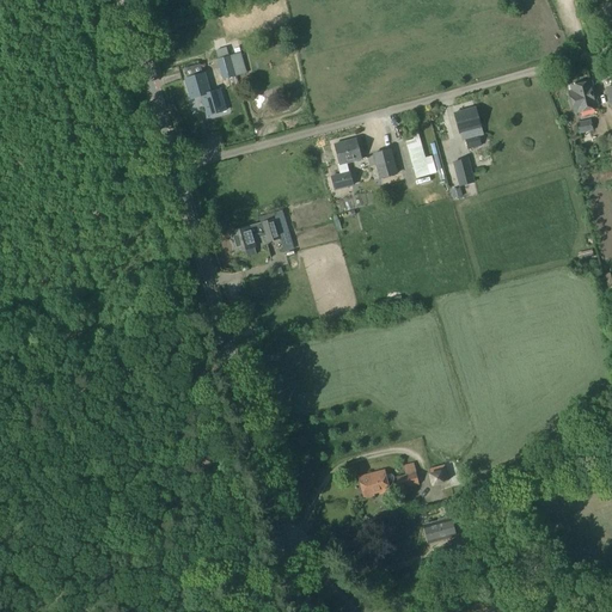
[(218,60),(224,80),(246,74),(240,54),(230,56),(218,60)]
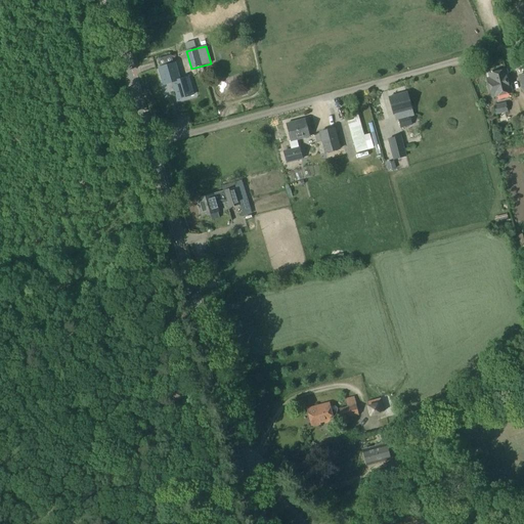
[(176,63),(159,69),(164,85),(172,83),(177,100),(193,96),(188,78),(180,80),(176,63)]
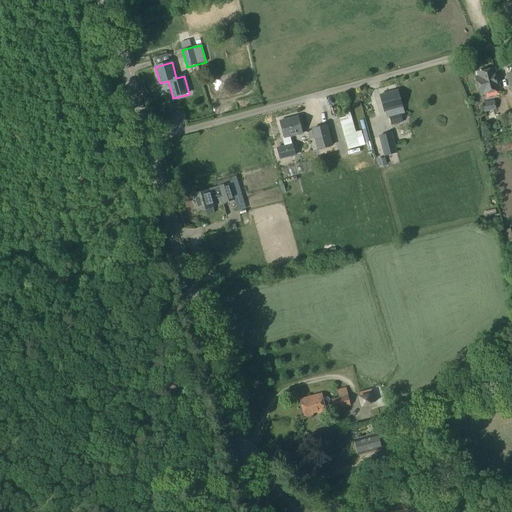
[(478,78),(476,78),(480,93),(482,93),(483,94),(498,91),(493,70),(477,73),(478,78)]
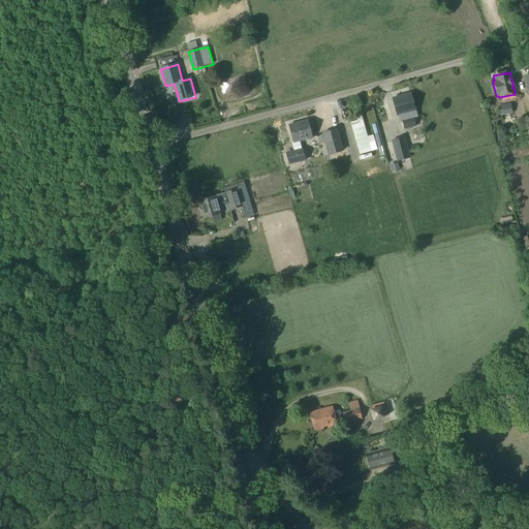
[(411,93),(393,99),(397,117),(399,116),(400,121),(402,121),(404,128),(415,125),(413,118),(417,117),(411,93)]
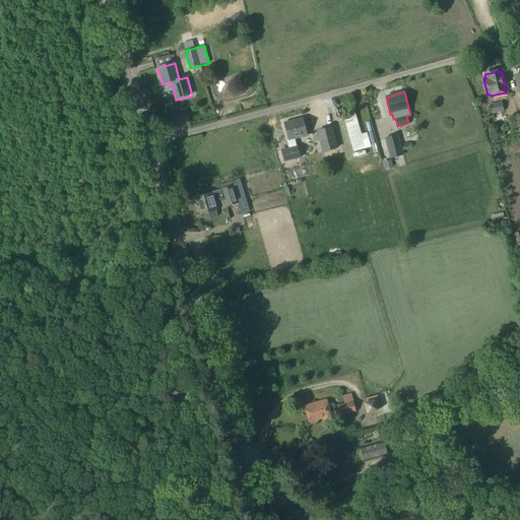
[(501,104),(489,106),(491,114),(504,112),(501,104)]
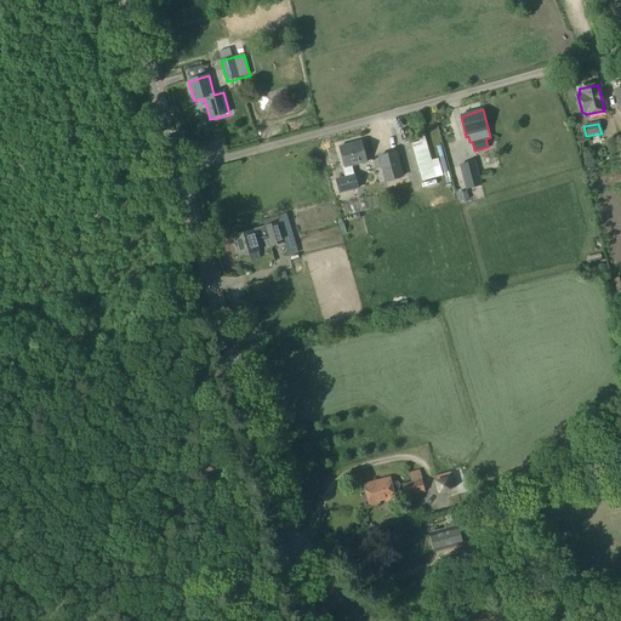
[(423,136),(409,141),(421,182),(443,176),(438,158),(431,160),(423,136)]
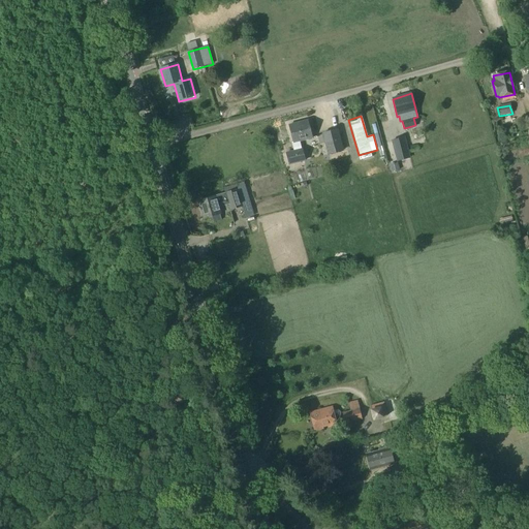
[(294,152),(287,154),(289,165),(305,161),(302,150),(300,142),(310,138),(306,121),(288,126),(293,143),(291,144),(294,152)]
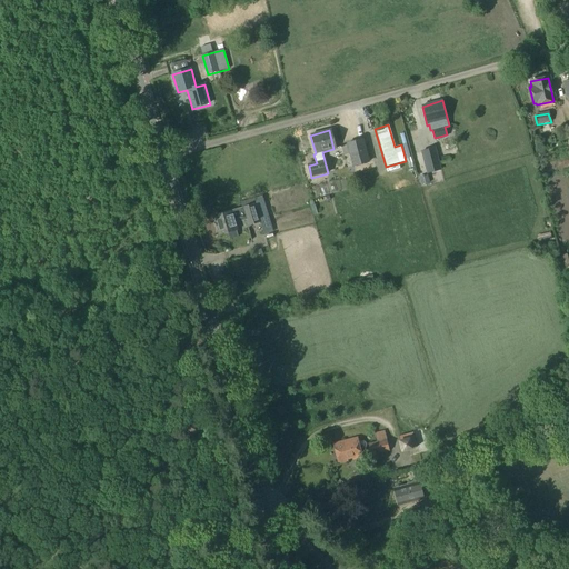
[(365,139),(347,145),(353,165),(370,160),(365,139)]
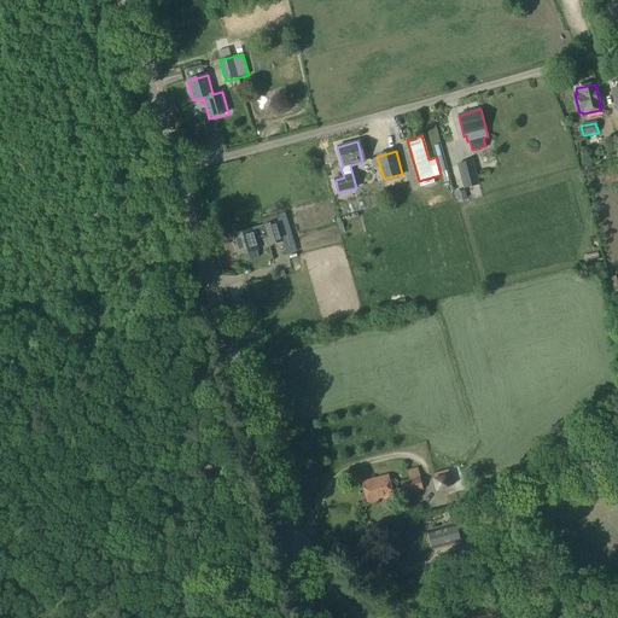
[(472,162),(458,164),(464,190),(478,185),(472,162)]
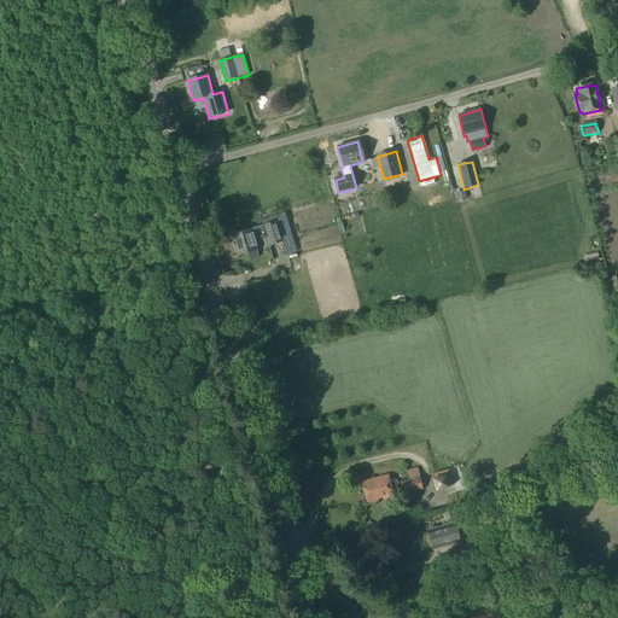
[(605,178),(617,173),(617,168),(617,165),(602,170),(605,178)]
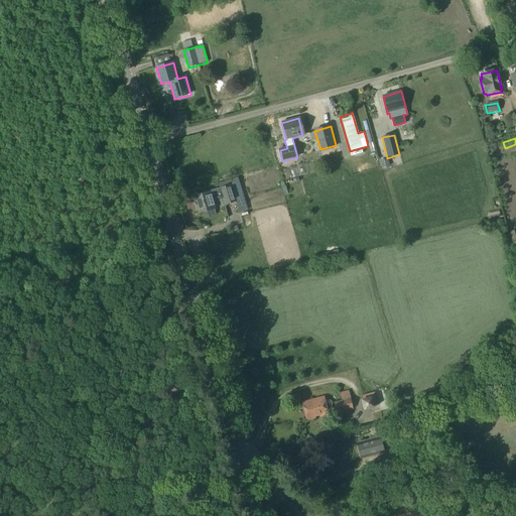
[(388,159),(380,161),(381,168),(390,166),(388,159)]
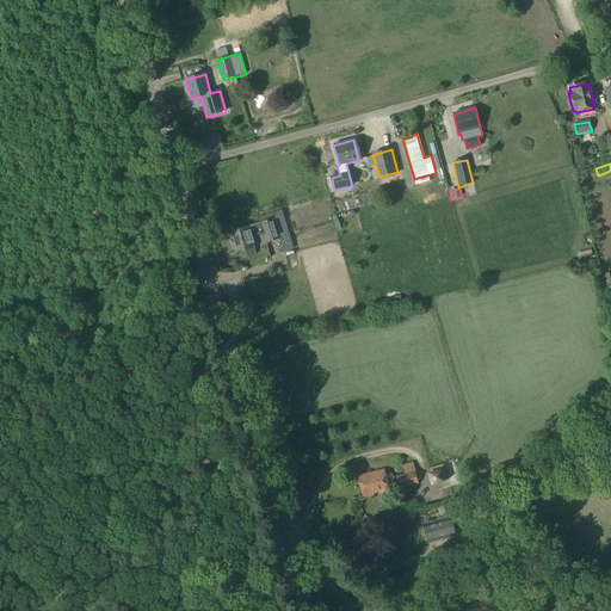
[(260,223),(259,223),(263,236),(265,244),(279,239),(273,218),(260,223)]
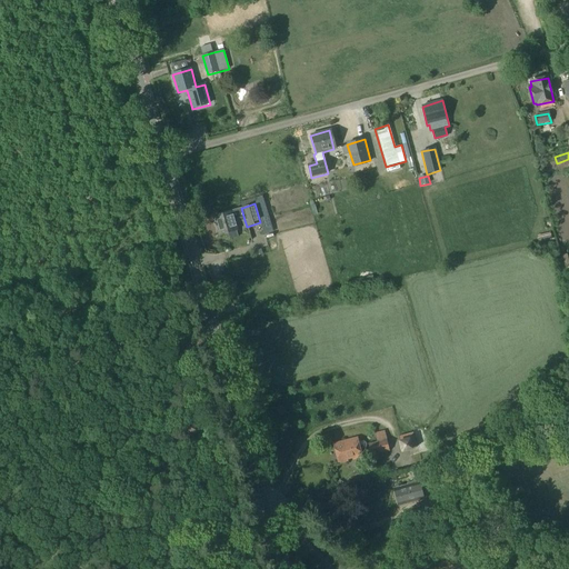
[(241,208),(213,217),(219,236),(227,232),(237,230),(236,223),(245,220),(241,208)]
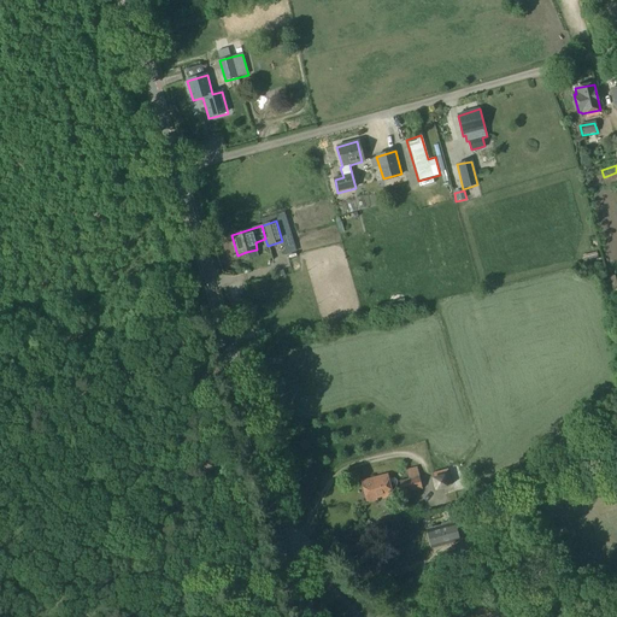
[(447,469),(433,474),(436,488),(452,485),(447,469)]
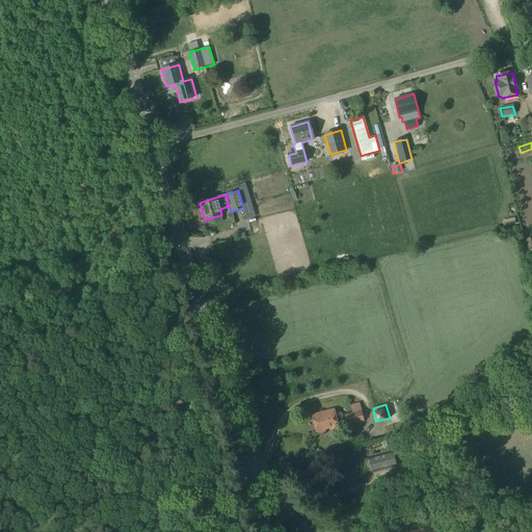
[(334,410),(311,416),(316,434),(339,428),(334,410)]
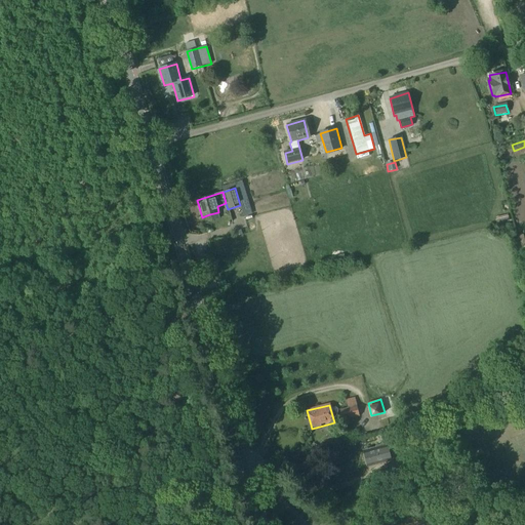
[(357,406),(339,412),(342,420),(359,415),(357,406)]
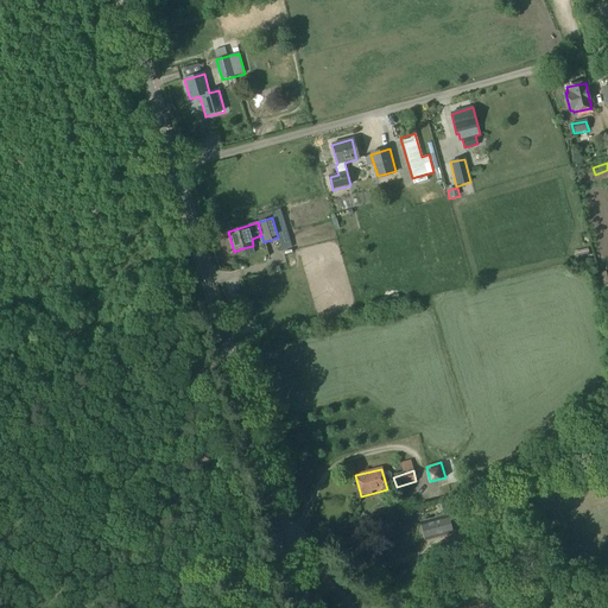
[(442,506),(415,513),(419,536),(429,533),(430,538),(454,532),(449,515),(448,515),(447,513),(444,514),(442,506)]
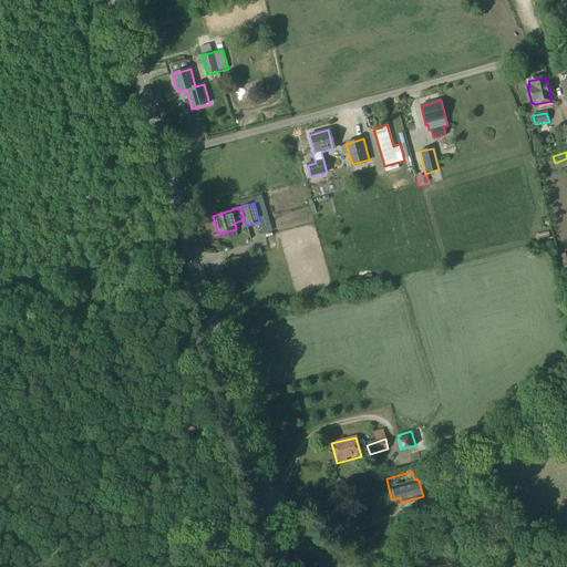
[(473,557),(463,548),(459,553),(468,563),(473,557)]
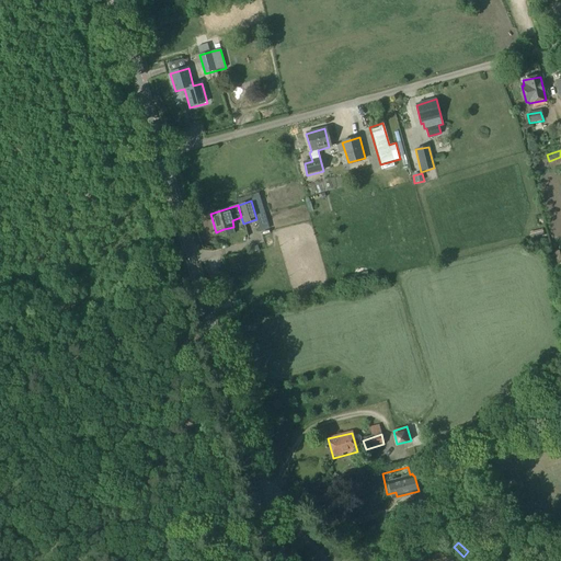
All buildings are outlined.
